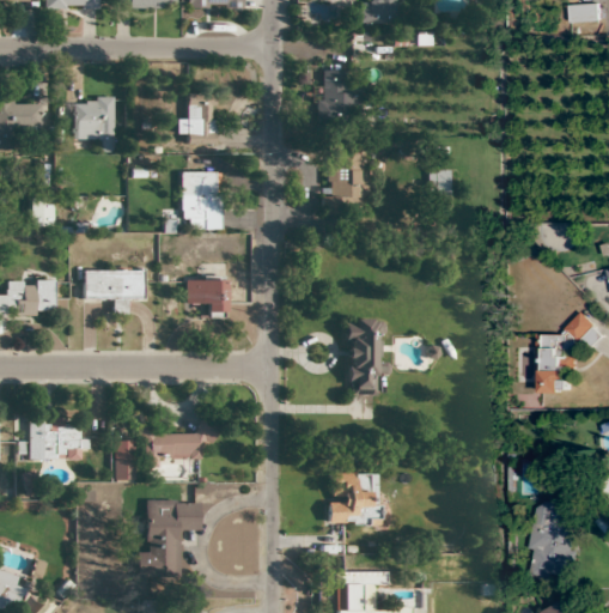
[(44,0),(46,10),(101,10),(99,0),(44,0)]
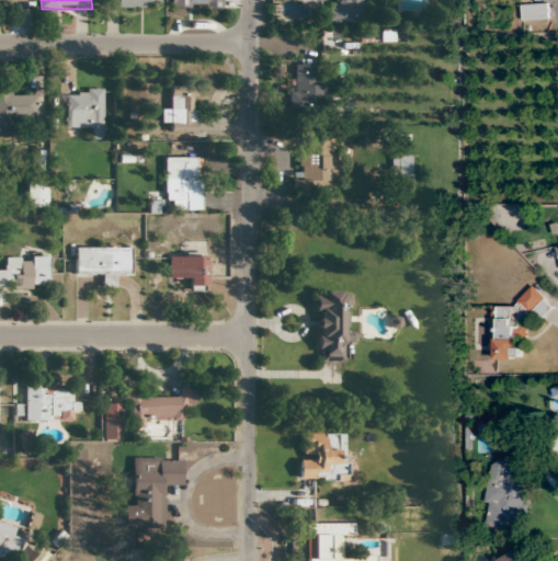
[(224,0),(171,0),(171,9),(224,9),(224,0)]
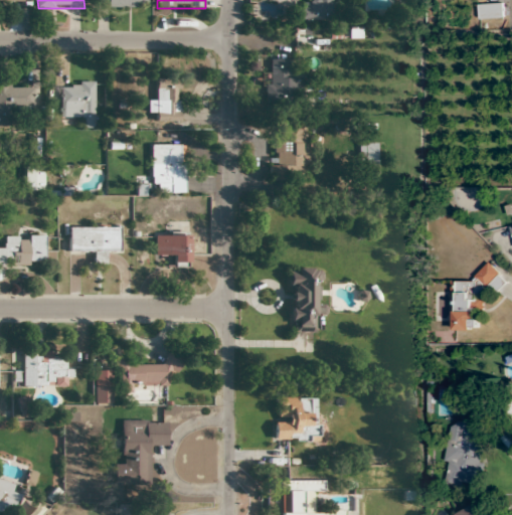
[(313,0),(314,1),(301,1),(301,20),(336,20),(335,0),(313,0)]
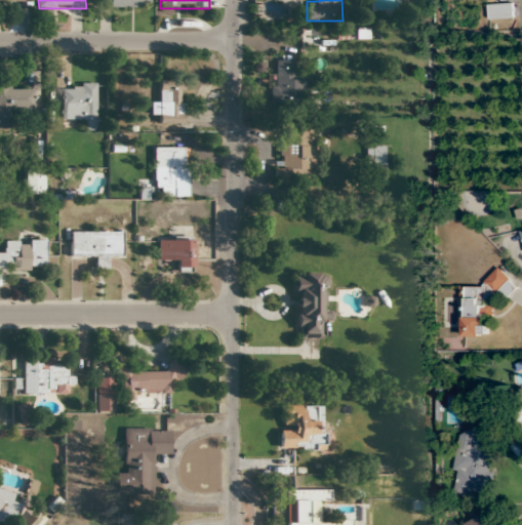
[(517,18),(517,3),(491,4),(492,19),(517,18)]
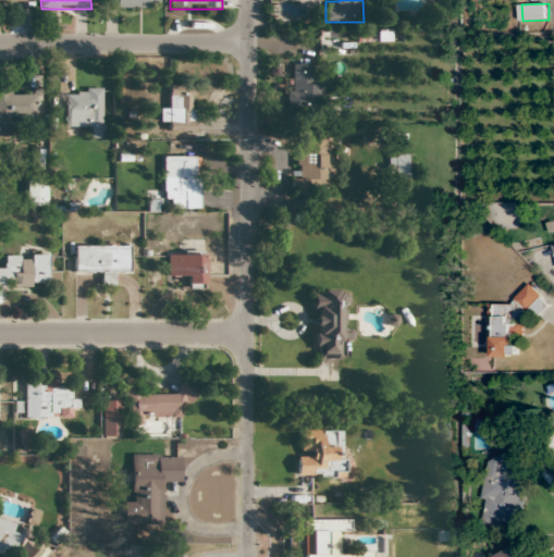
[(316,84),(316,63),(290,63),(291,113),(330,112),(330,84),(316,84)]
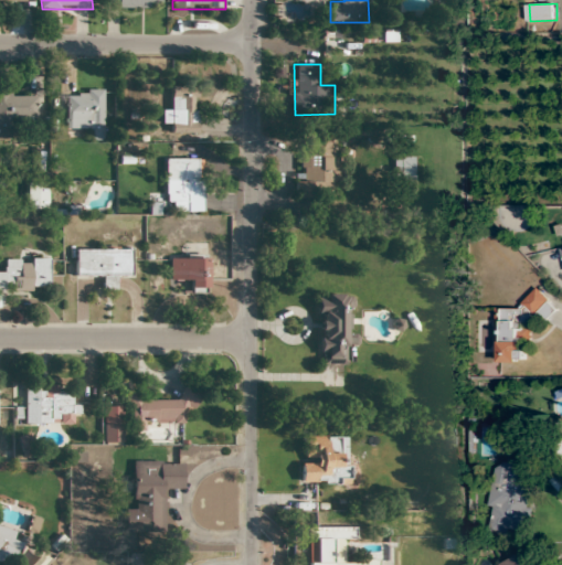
[(200,134),(200,86),(175,86),(175,109),(166,109),(166,124),(175,124),(175,134),(200,134)]
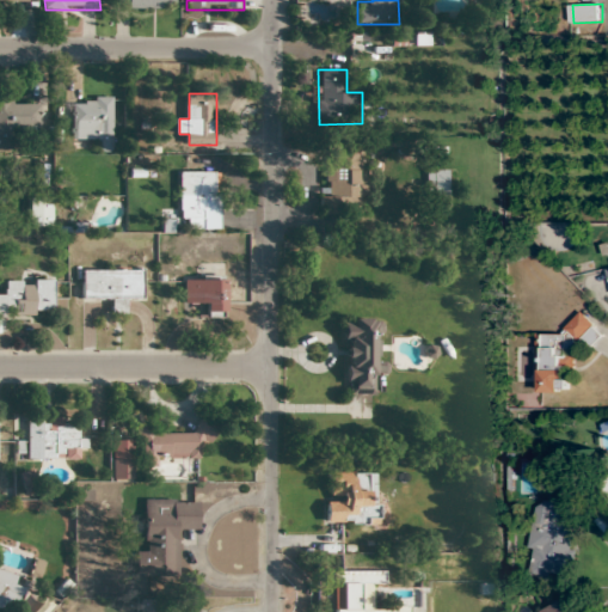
[(115,97),(74,97),(74,140),(100,140),(100,151),(115,151),(115,97)]
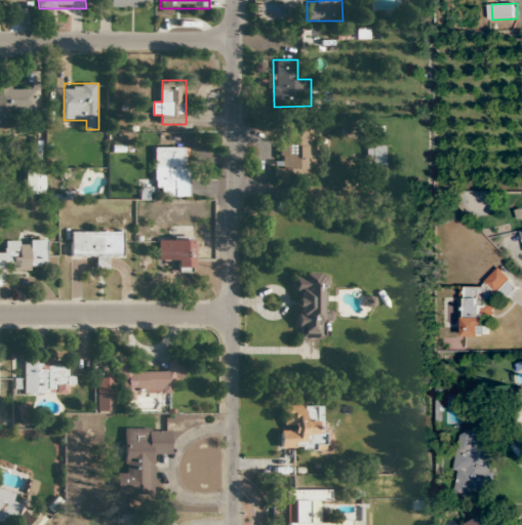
[(33,85),(0,85),(0,127),(9,128),(9,110),(33,110),(33,85)]
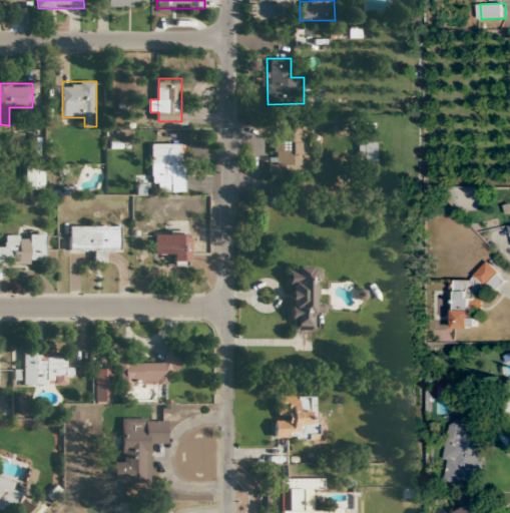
[(275,176),(311,175),(310,127),(274,128),(275,176)]
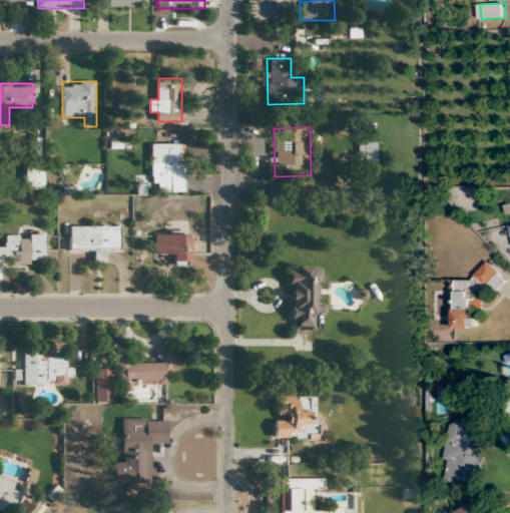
[(360,164),(377,164),(377,142),(360,142),(360,164)]
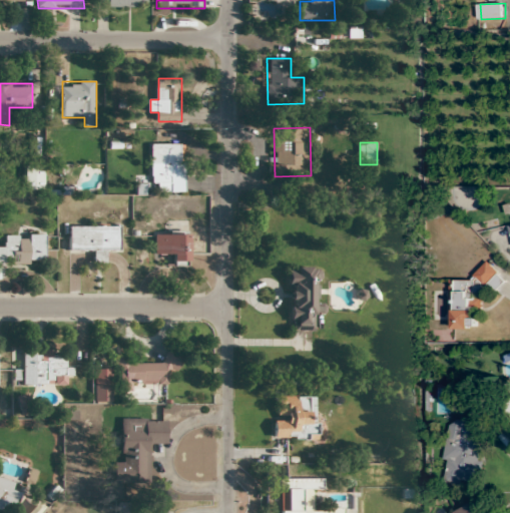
[(161,192),(186,192),(186,144),(151,144),(151,182),(161,182),(161,192)]
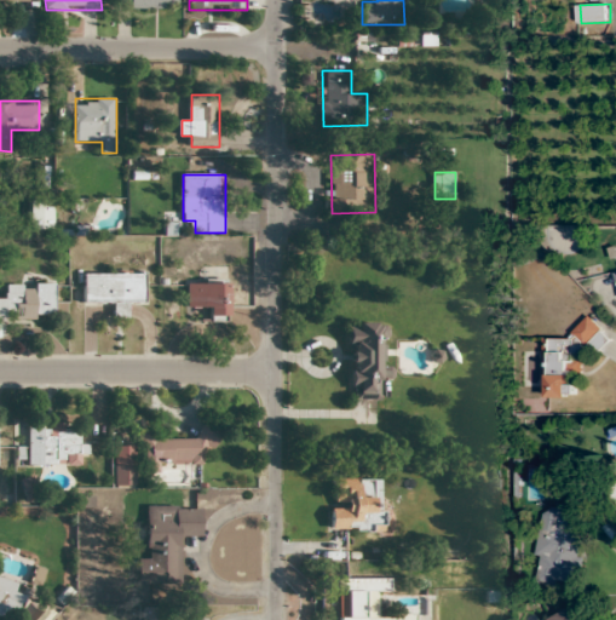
[(55,201),(32,201),(32,229),(55,229),(55,201)]
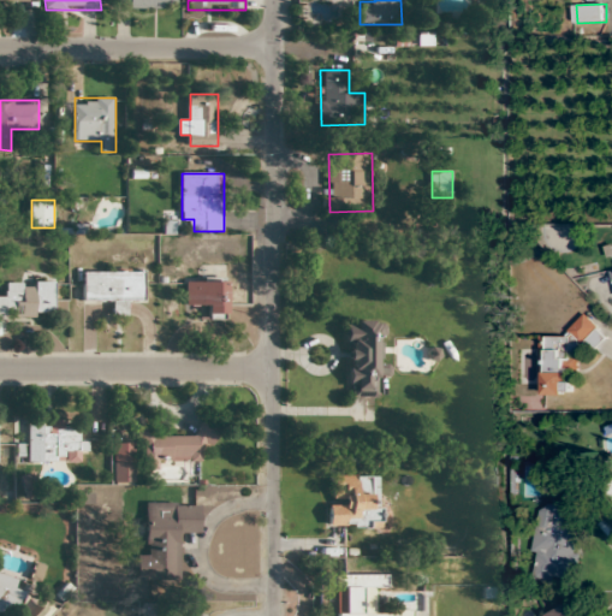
[(114,302),(114,313),(129,313),(129,302),(146,302),(146,271),(84,271),(84,302),(114,302)]
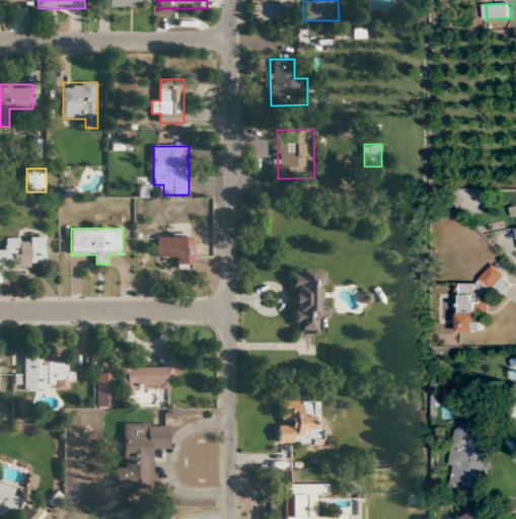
[(158,258),(176,258),(176,268),(193,268),(193,235),(158,235),(158,258)]
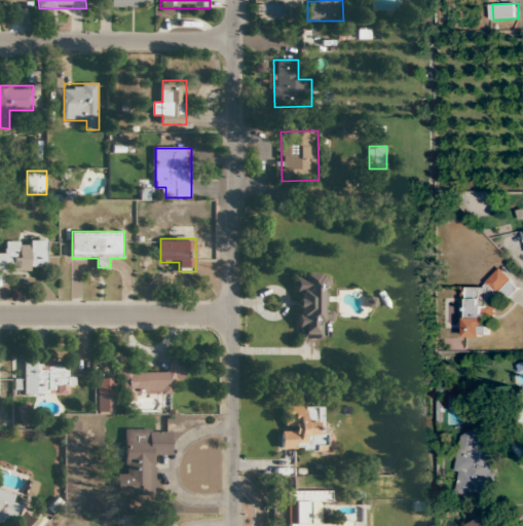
[(47,240),(5,240),(5,252),(0,251),(0,269),(47,270),(47,240)]
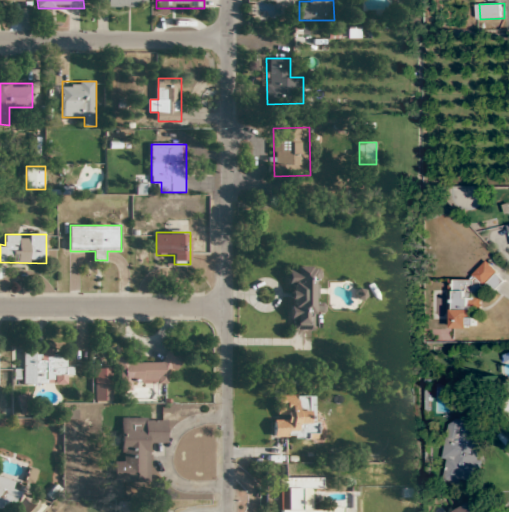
[(451,280),(451,328),(482,328),(482,286),(503,286),(503,265),(478,264),(478,280),(451,280)]
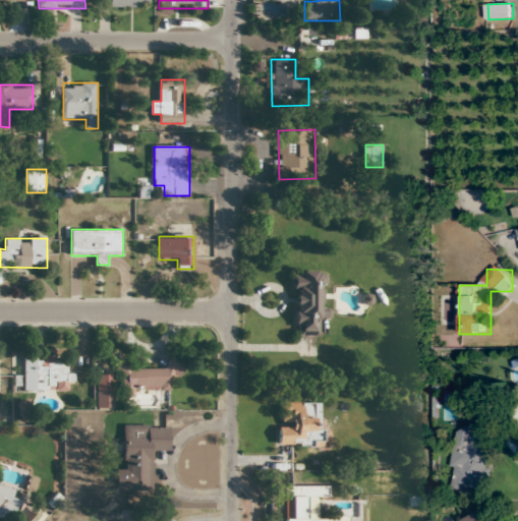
[(296,334),(320,333),(319,321),(332,321),(332,304),(326,304),(325,271),(295,272),(296,334)]
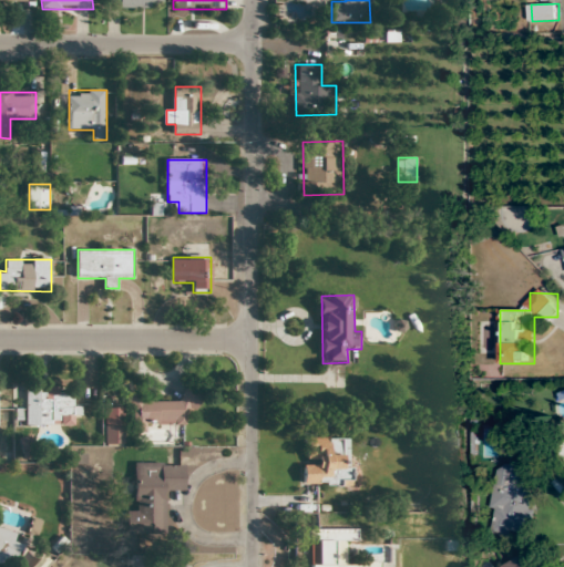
[(28,425),(74,425),(74,415),(81,415),(81,406),(72,406),(73,389),(28,389),(28,425)]
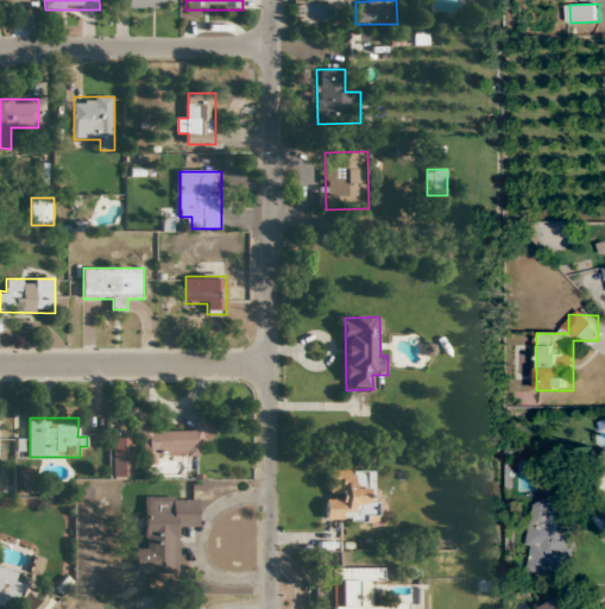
[(196,432),(151,431),(151,420),(143,420),(140,464),(159,465),(159,454),(189,456),(189,470),(201,470),(201,444),(214,444),(215,420),(197,419),(196,432)]
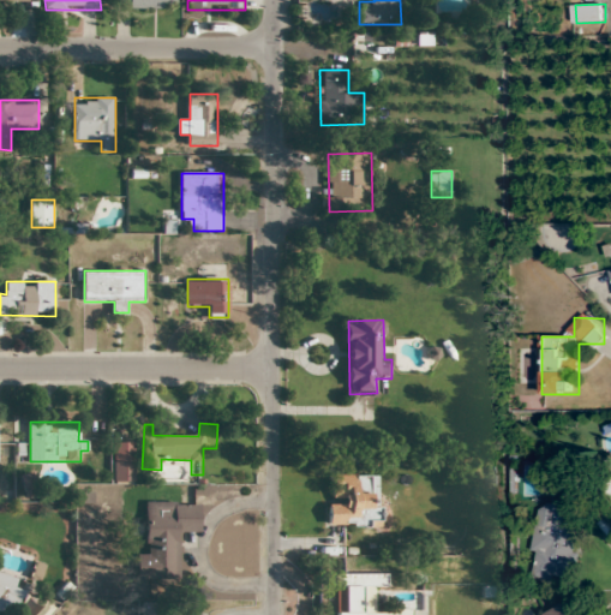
[(115,482),(136,482),(136,442),(115,442),(115,482)]
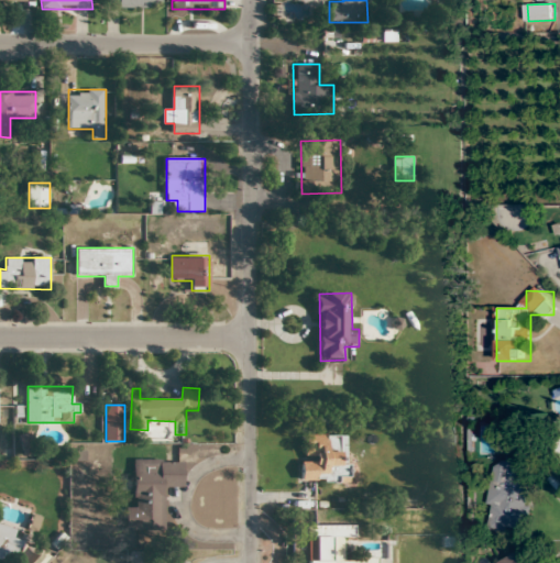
[(350,435),(304,434),(303,483),(350,483),(350,435)]
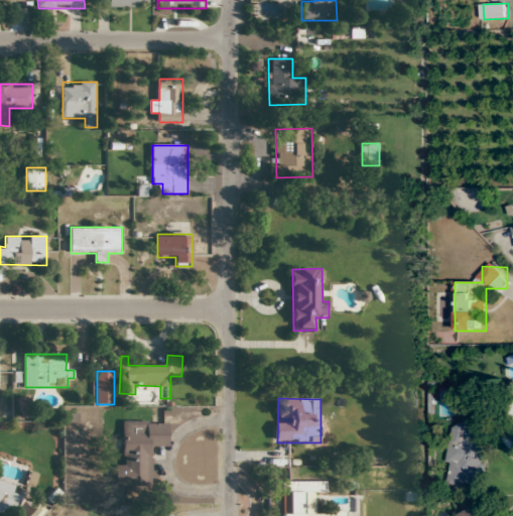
[(125,466),(116,466),(116,486),(152,486),(152,448),(169,448),(169,421),(125,421),(125,466)]
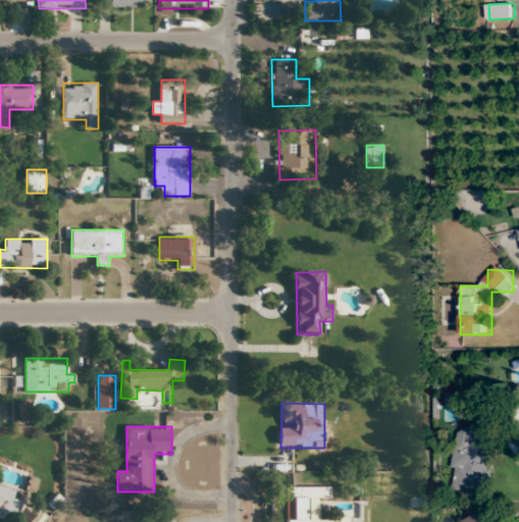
[(456,488),(492,488),(492,429),(457,429),(456,488)]
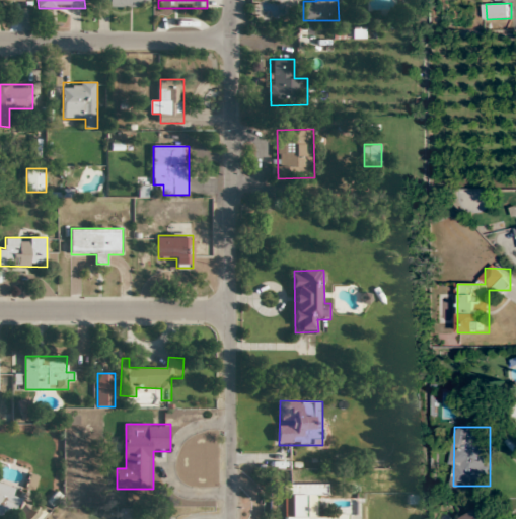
[(0,515),(13,518),(14,518),(21,499),(12,497),(15,487),(0,482),(0,515)]
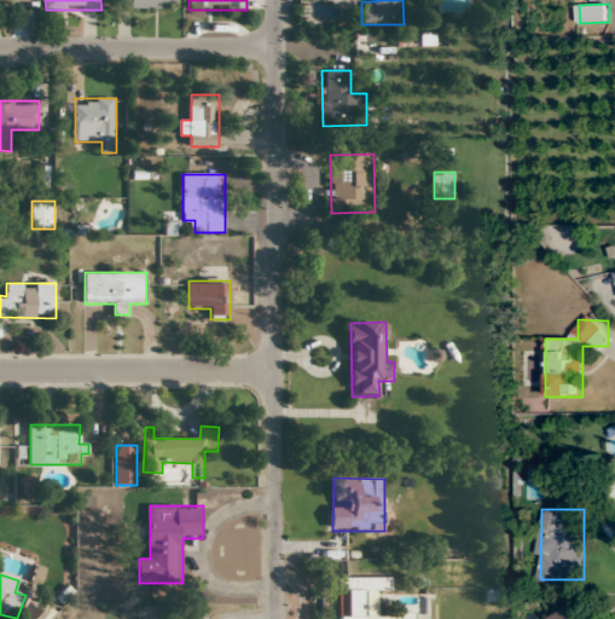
[(338,578),(340,618),(415,618),(416,613),(381,614),(381,578),(338,578)]
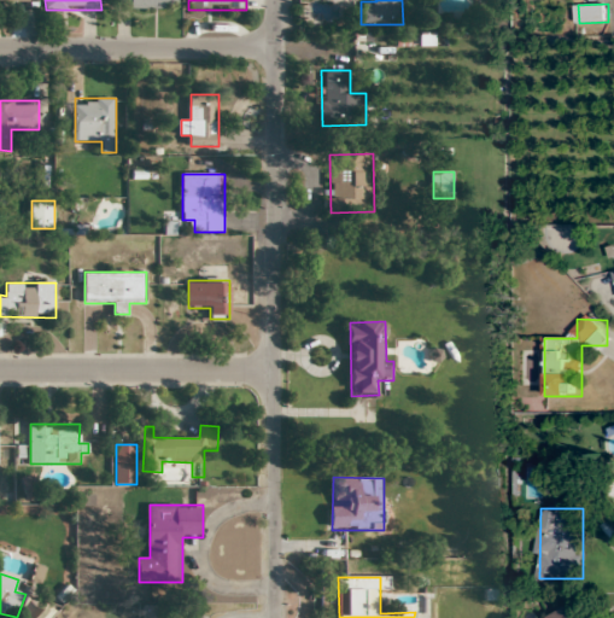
[(585,617),(579,604),(549,617),(548,617),(585,617)]
